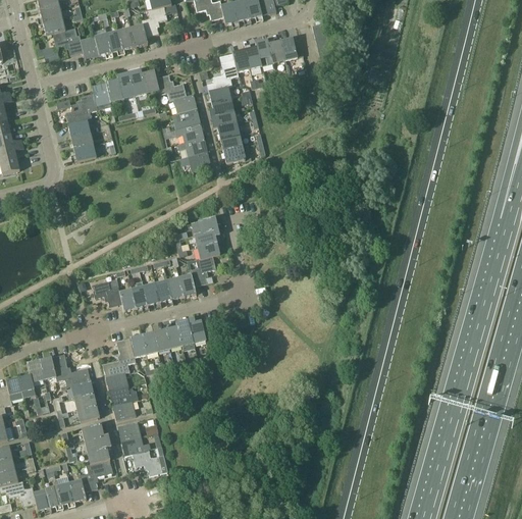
[(37,0),(40,11),(59,6),(58,0),(37,0)]
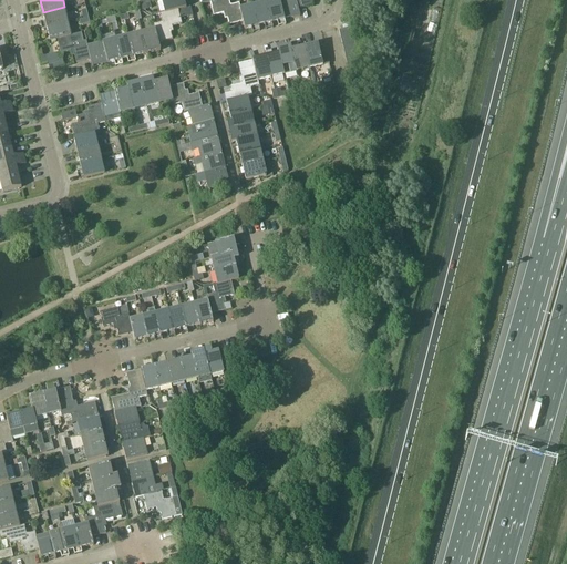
[(163,0),(165,10),(178,7),(187,4),(185,0),(163,0)]
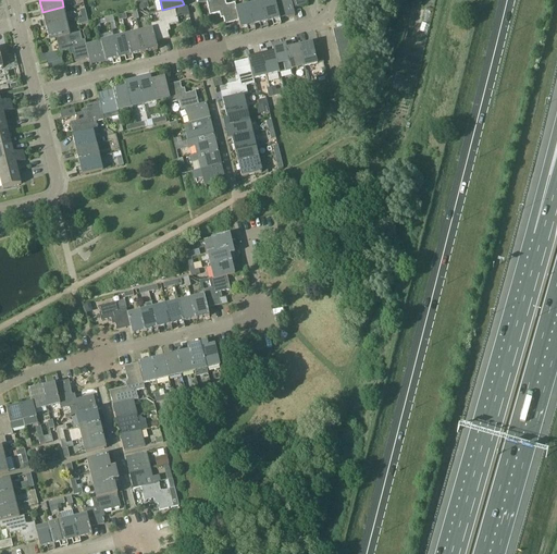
[(236,5),(235,0),(226,2),(226,0),(207,0),(210,13),(220,11),(221,12),(223,12),(225,22),(239,19),(236,5)]
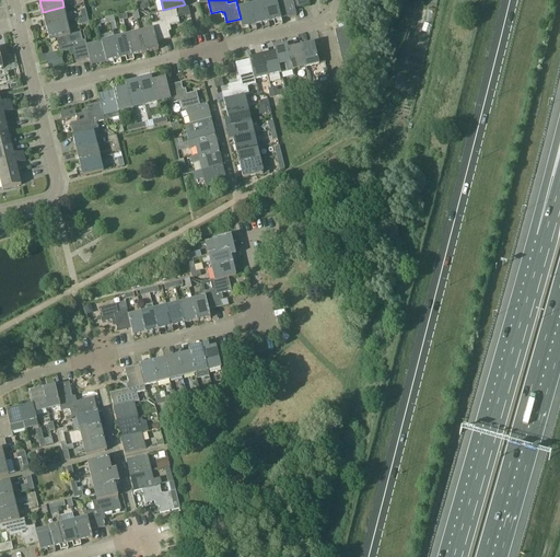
[(255,23),(268,20),(263,0),(258,0),(251,2),(255,23)]
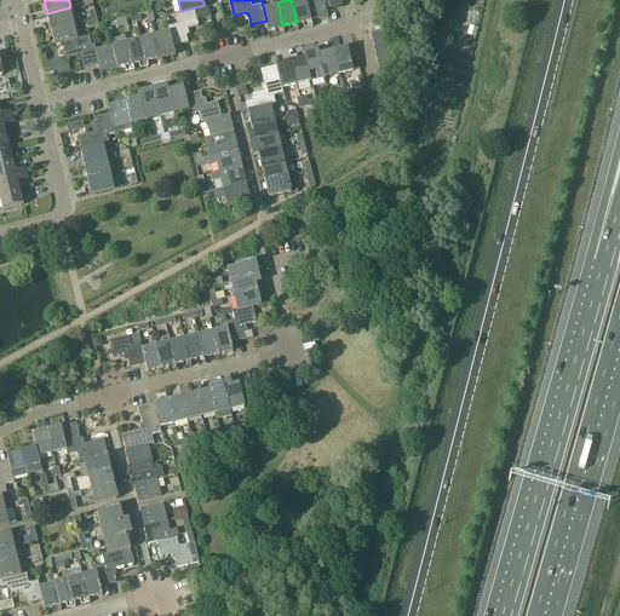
[(291,0),(297,22),(311,18),(306,0),(291,0)]
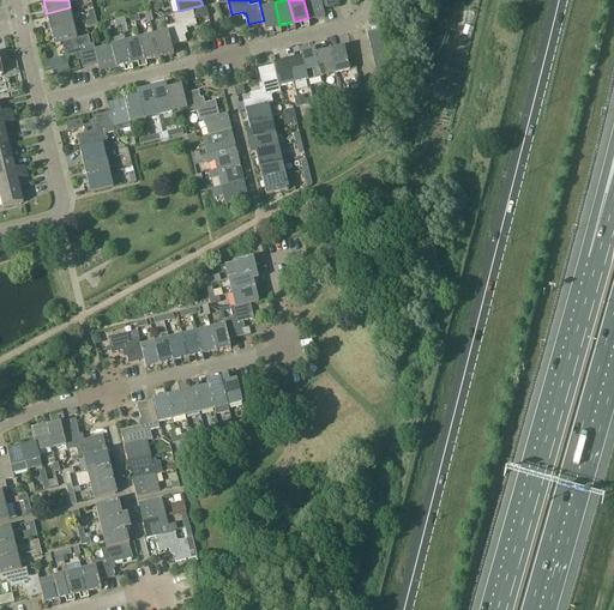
[(325,14),(324,6),(323,6),(320,0),(304,0),(308,18),(325,14)]
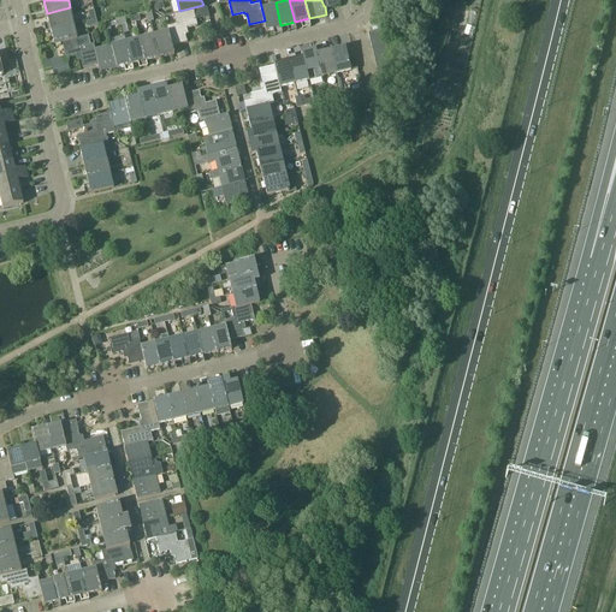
[(276,3),(261,6),(265,21),(266,29),(280,25),(276,3)]
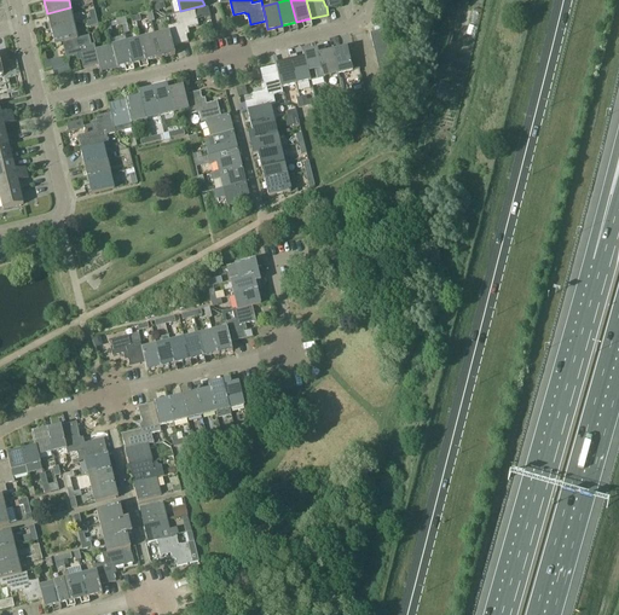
[(51,27),(74,22),(70,7),(47,13),(51,27)]
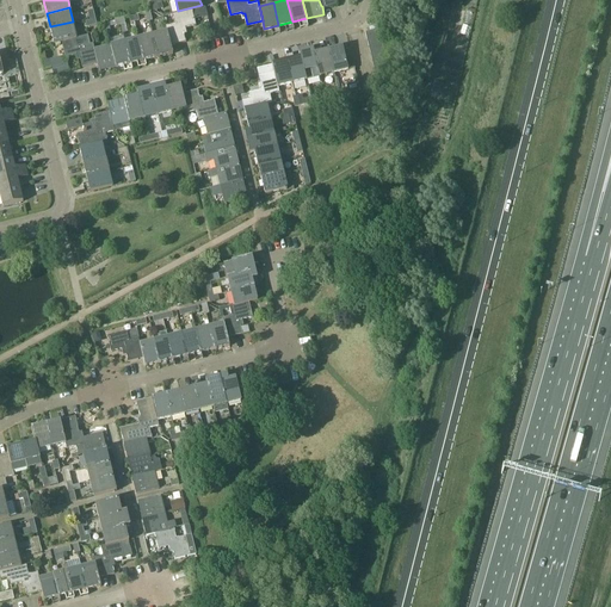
[(192,7),(178,11),(173,12),(176,20),(166,23),(167,29),(171,43),(171,42),(186,38),(184,28),(186,28),(186,25),(196,23),(192,7)]
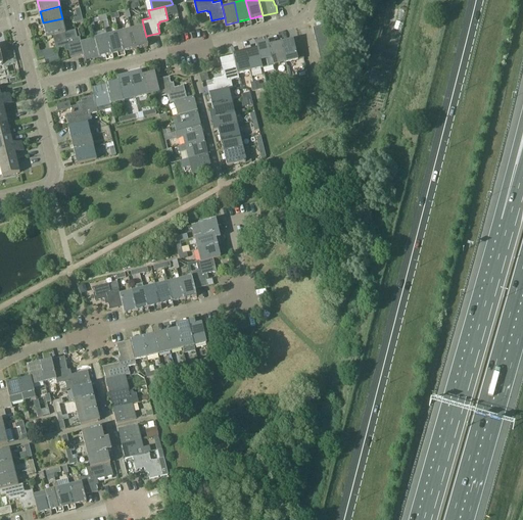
[(65,31),(65,30),(62,18),(43,22),(46,35),(53,34),(53,33),(65,31)]
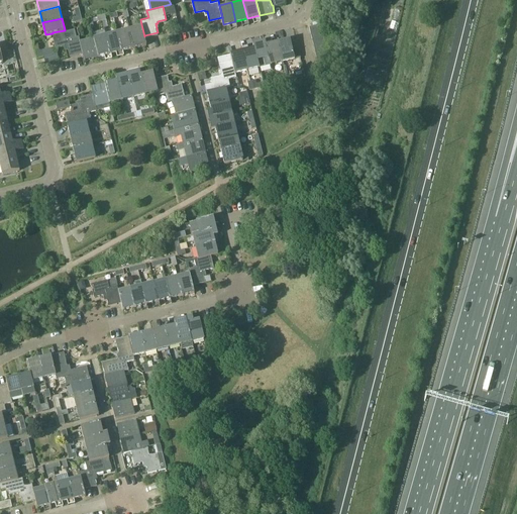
[(309,25),(311,31),(322,28),(321,22),(309,25)]
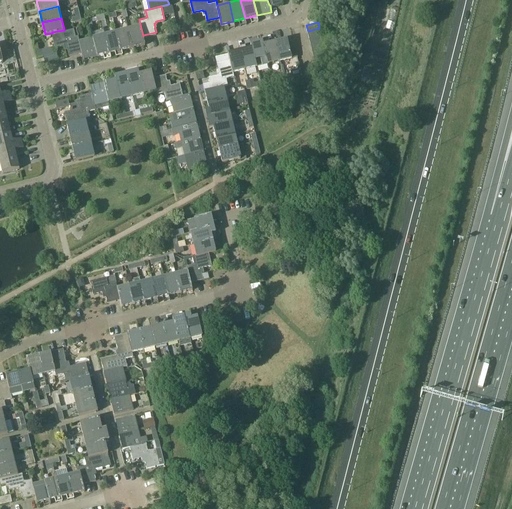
[(128,26),(133,45),(145,42),(143,35),(143,36),(140,24),(128,26)]
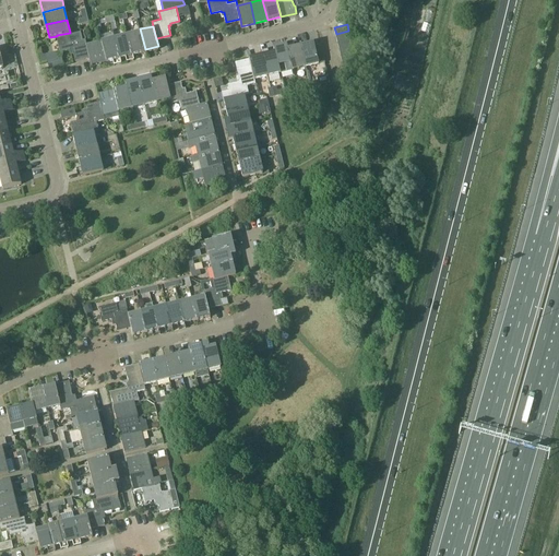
[(140,28),(127,32),(132,52),(145,49),(140,28)]
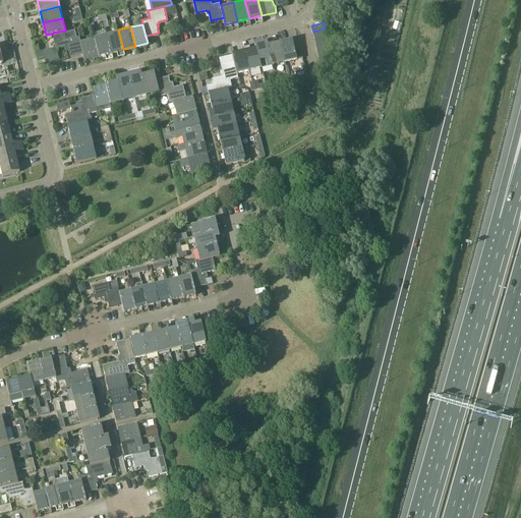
[(65,31),(53,33),(53,34),(56,46),(65,44),(65,46),(68,46),(70,55),(71,54),(83,52),(83,51),(80,39),(79,35),(77,35),(75,27),(70,29),(65,30),(65,31)]
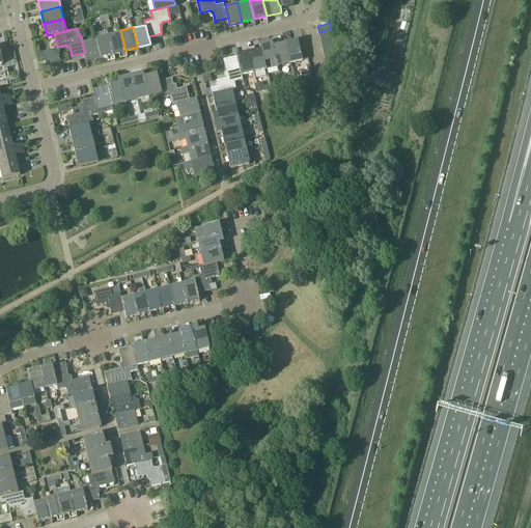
[(333,34),(331,29),(319,32),(320,37),(333,34)]
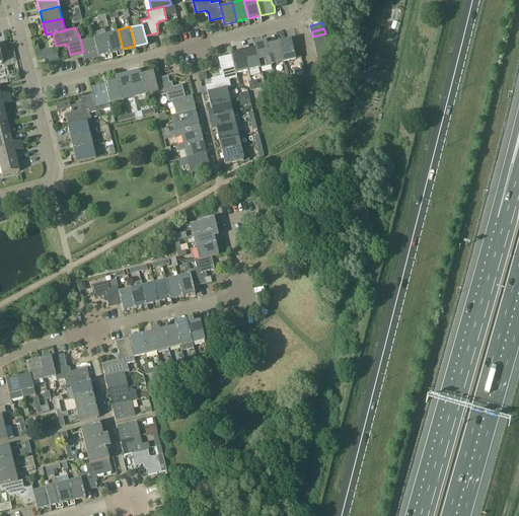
[(123,49),(118,29),(106,32),(112,52),(123,49)]
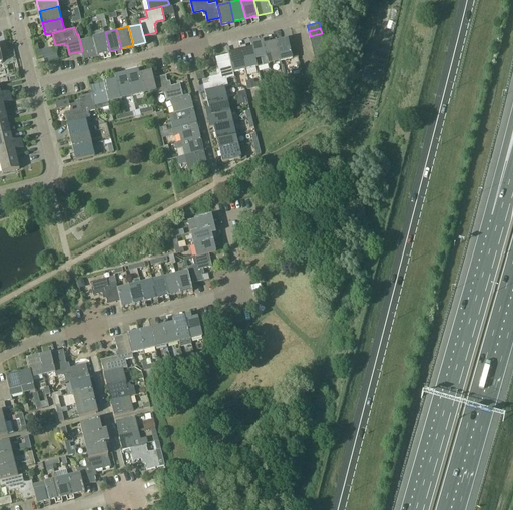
[(110,51),(105,32),(94,35),(98,54),(110,51)]
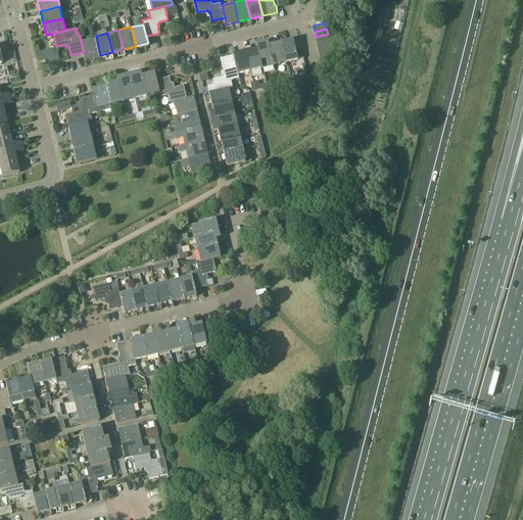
[(316,37),(317,43),(329,40),(328,34),(316,37)]
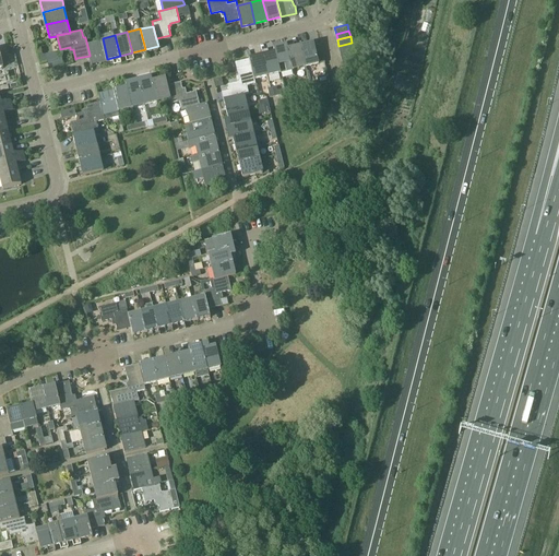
[(90,55),(90,56),(92,62),(107,59),(103,38),(86,42),(90,55)]
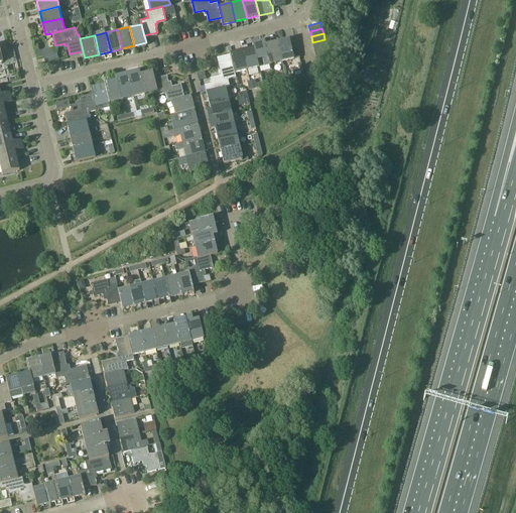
[(289,37),(277,40),(282,59),(294,56),(293,52),(298,51),(295,39),(290,41),(289,37)]
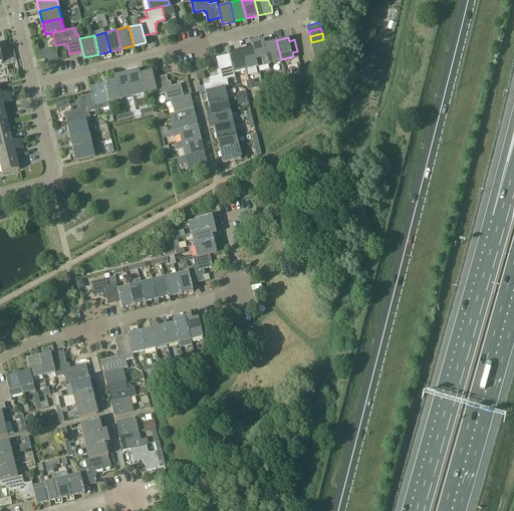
[(253,45),(257,64),(269,61),(264,42),(263,38),(251,41),(252,45),(253,45)]
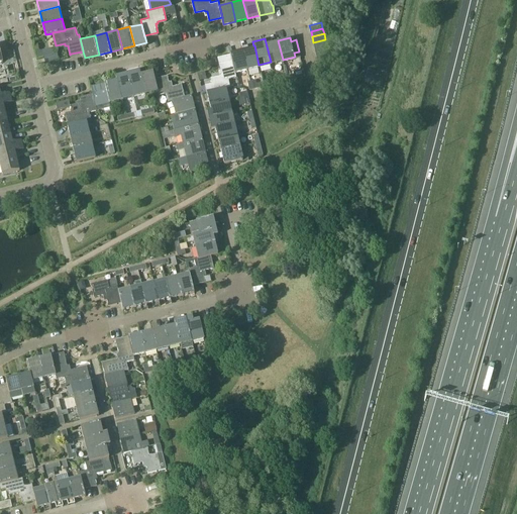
[(315,48),(326,45),(325,39),(313,42),(315,48)]
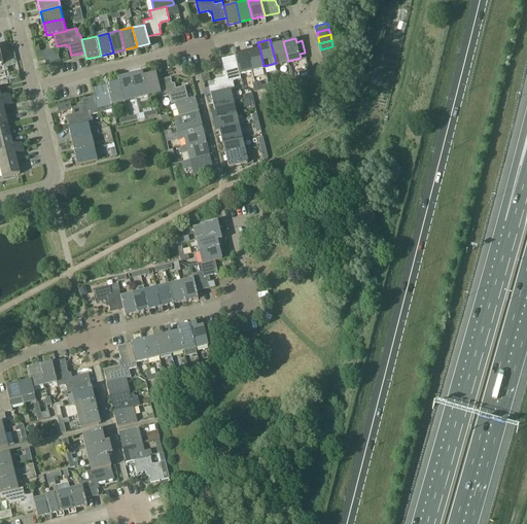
[(271,43),(276,63),(288,61),(283,41),(271,43)]
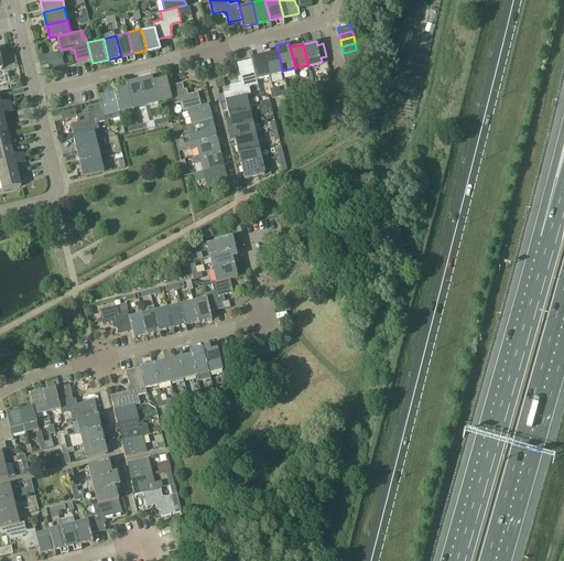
[(8,49),(0,50),(0,65),(3,65),(2,62),(10,61),(8,49)]
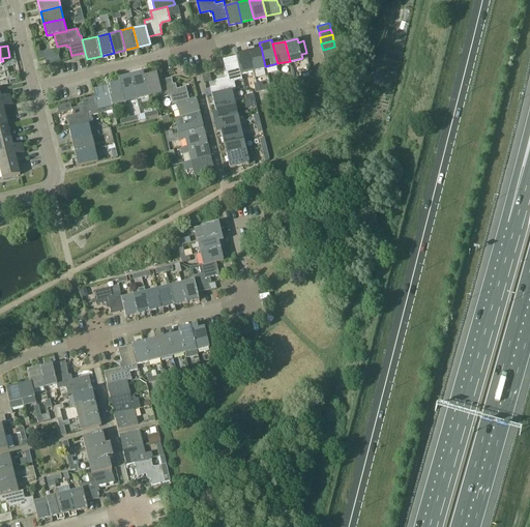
[(260,47),(248,50),(254,69),(265,66),(261,47),(260,47)]
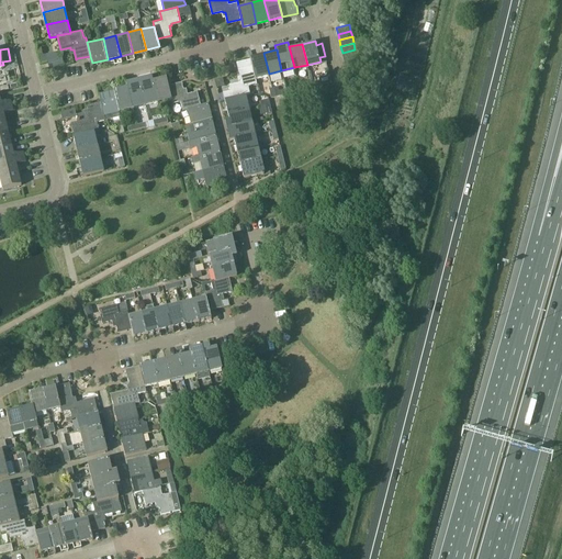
[(343,53),(344,59),(357,56),(355,49),(343,53)]
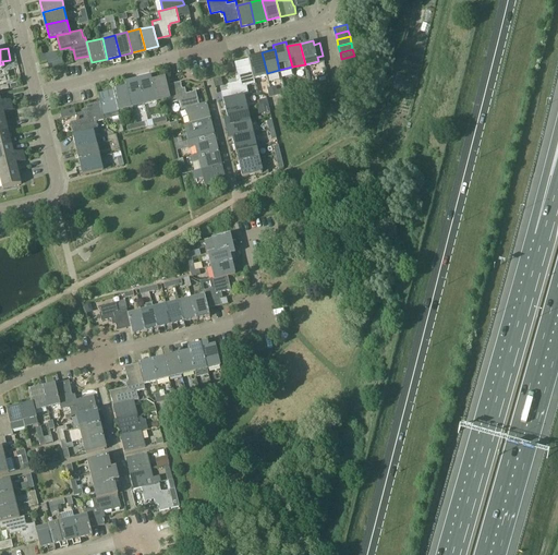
[(262,52),(249,56),(249,57),(254,76),(267,73),(262,52)]
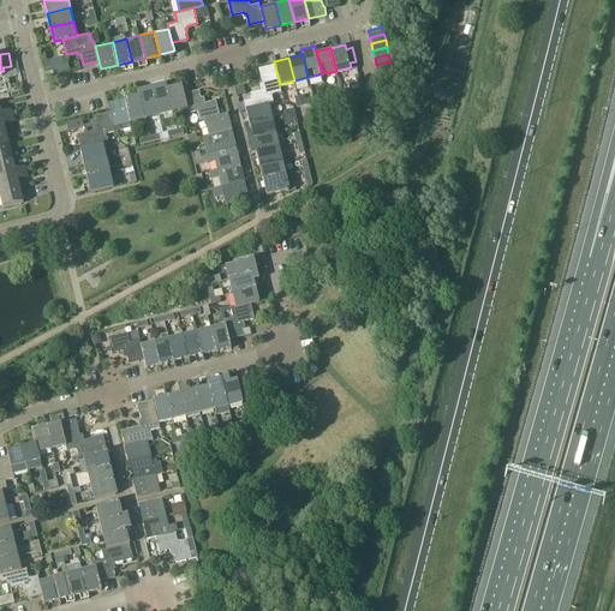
[(69,59),(52,64),(54,71),(70,67),(69,59)]
